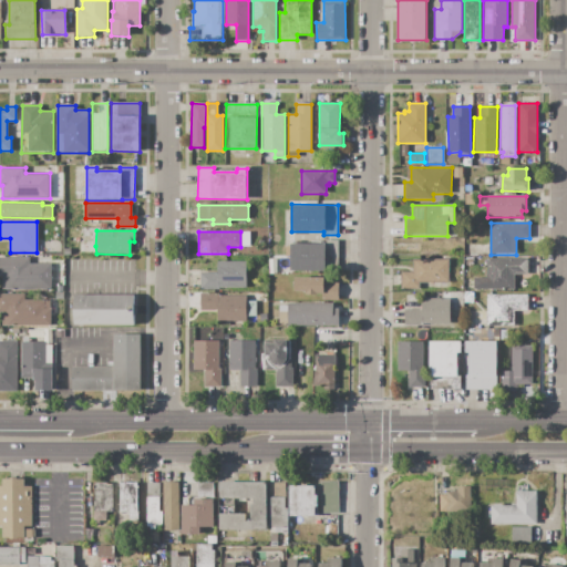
[(328,240),(338,240),(338,264),(328,264),(328,240)]
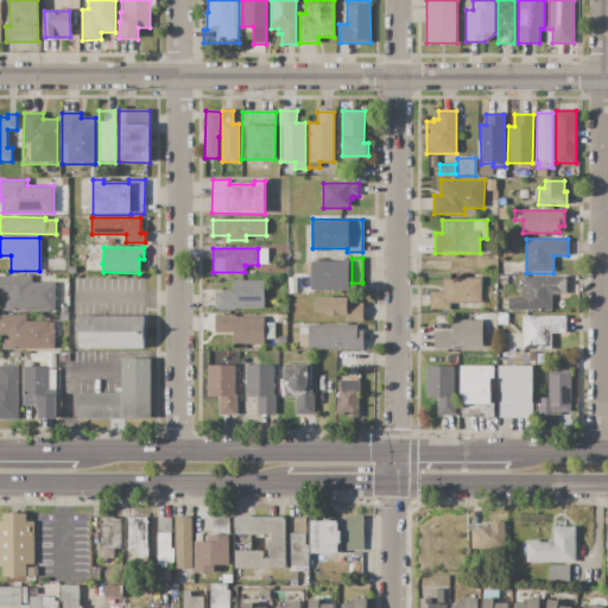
[(312,263),(349,263),(349,291),(312,291),(312,263)]
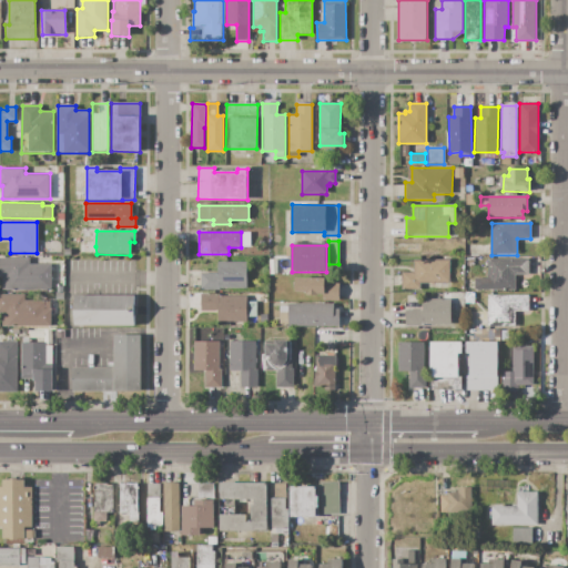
[(0,257),(30,257),(30,264),(52,264),(52,290),(2,291),(2,277),(0,277),(0,257)]
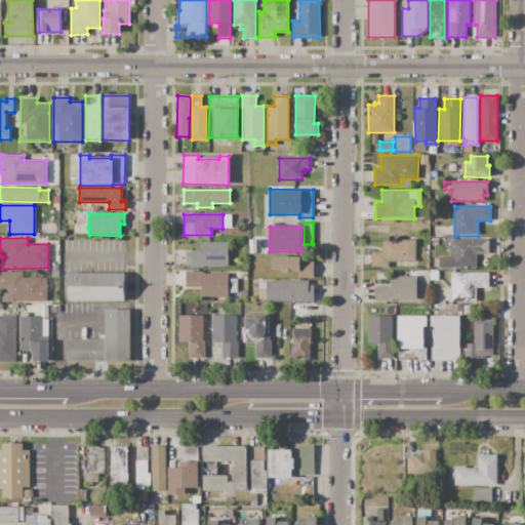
[(451,239),(489,239),(488,254),(476,253),(476,269),(438,269),(438,256),(450,256),(451,239)]
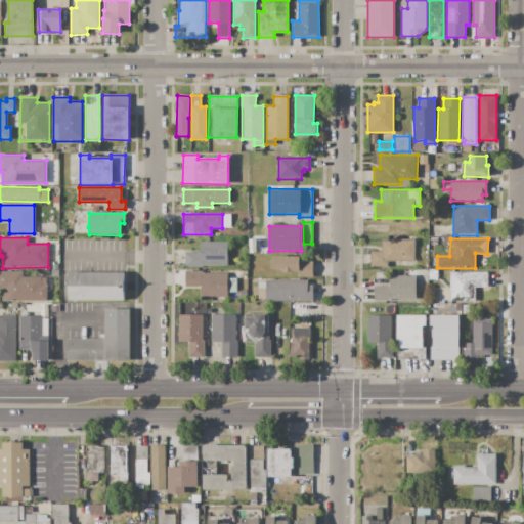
[(382,239),(415,239),(413,261),(387,261),(387,268),(370,268),(370,251),(381,252),(382,239)]
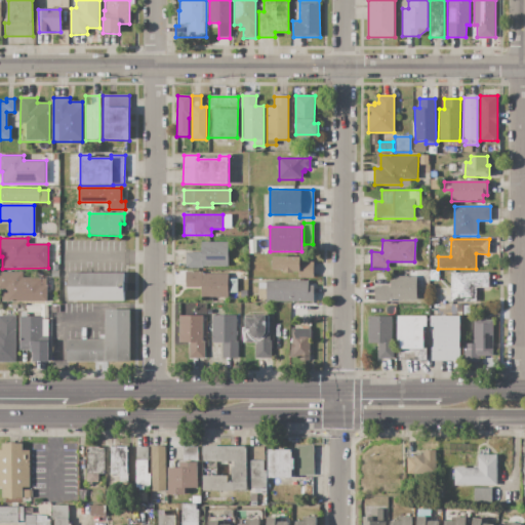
[(202,242),(228,242),(228,268),(203,267),(203,269),(186,269),(186,253),(202,253),(202,242)]
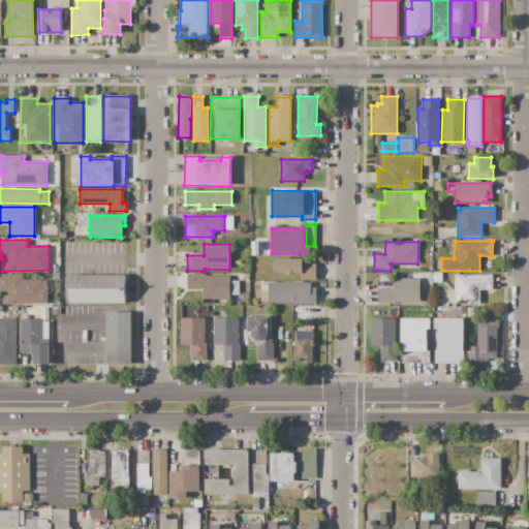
[(276,258),(303,259),(303,263),(316,263),(316,281),(301,280),(301,273),(296,273),(296,275),(286,275),(286,273),(275,273),(276,258)]
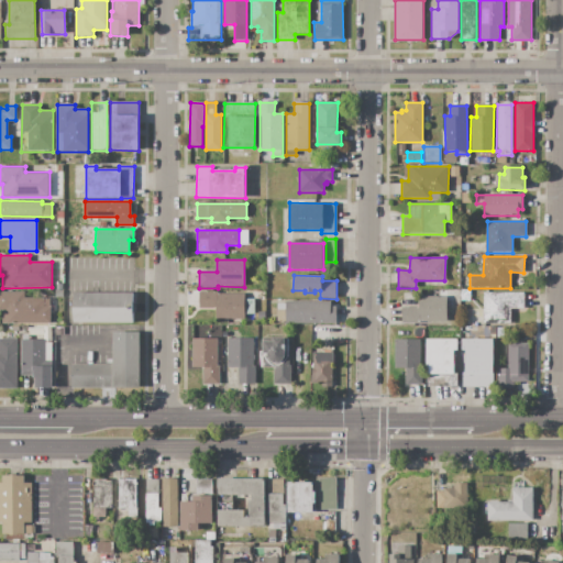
[(1,323),(1,312),(0,312),(0,291),(24,291),(24,297),(50,297),(50,323),(1,323)]
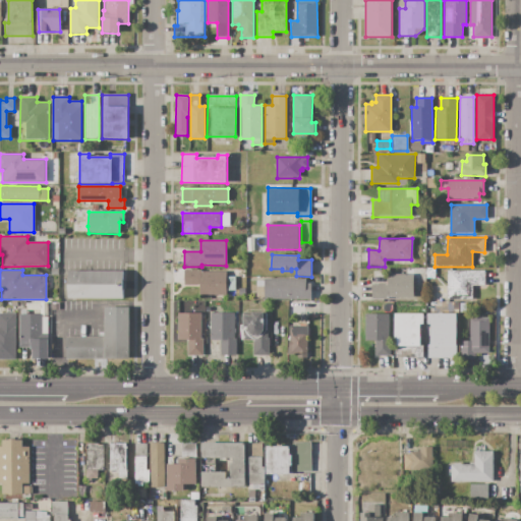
[(199,295),(199,285),(185,285),(185,270),(203,270),(203,272),(227,272),(227,277),(235,277),(235,290),(227,290),(227,295),(199,295)]
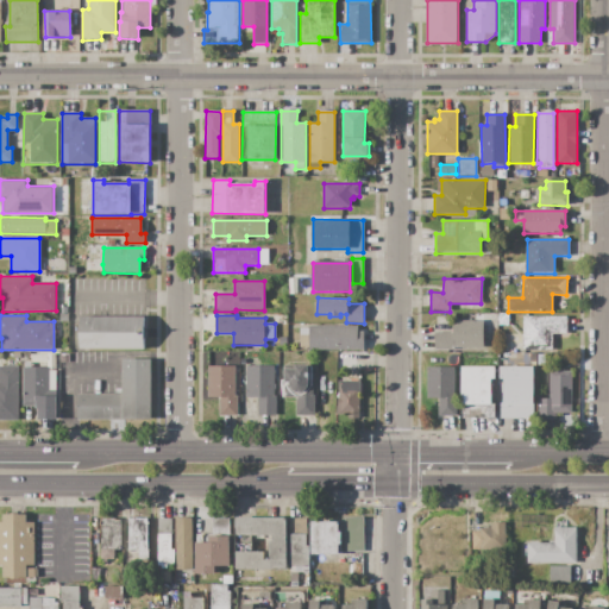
[(80,316),(144,316),(144,350),(80,350),(80,316)]
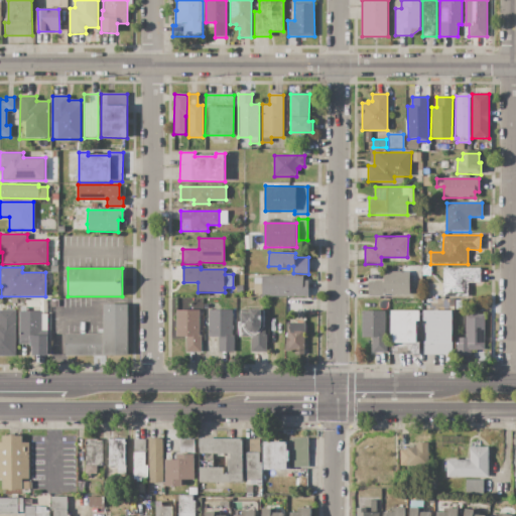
[(443,268),(481,268),(480,283),(469,283),(468,297),(442,296),(443,268)]
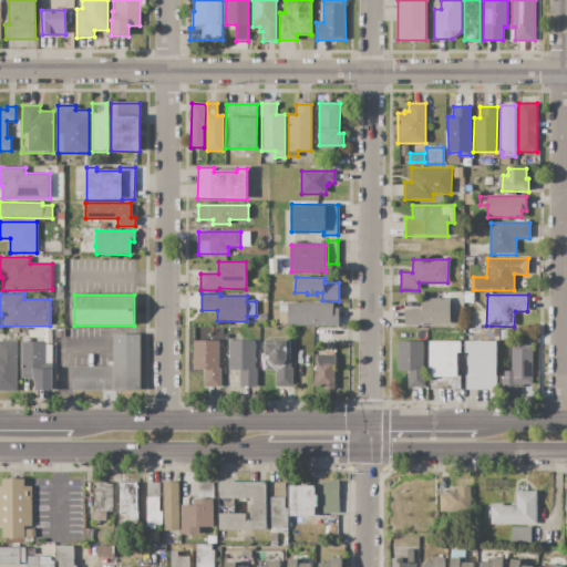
[(421,298),(450,298),(450,323),(422,323),(422,326),(404,326),(404,309),(421,309),(421,298)]
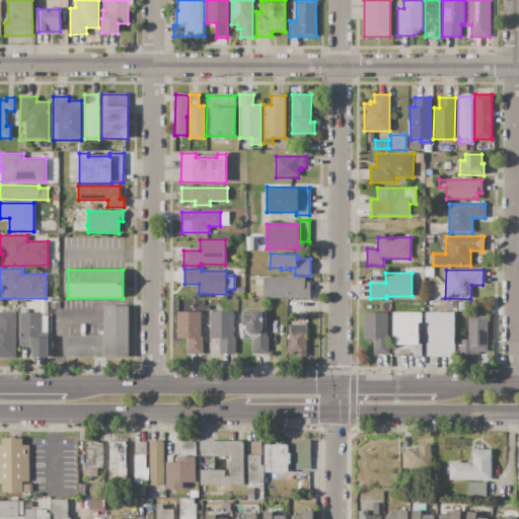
[(264,278),(305,278),(304,282),(310,282),(310,299),(263,299),(263,296),(255,296),(255,281),(264,281),(264,278)]
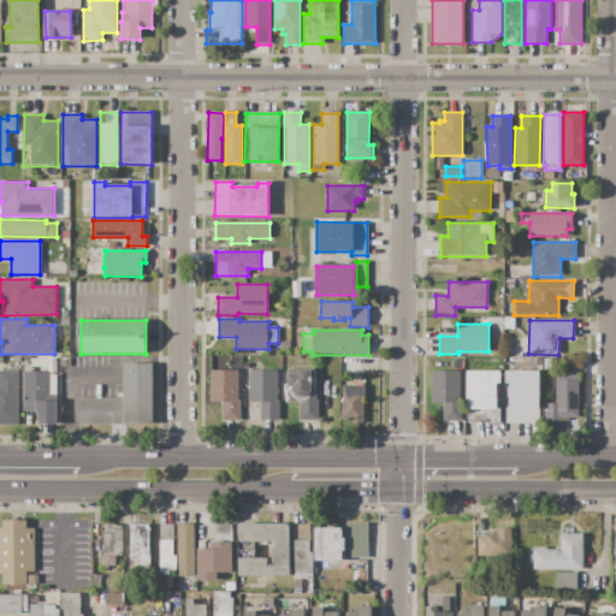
[(78,425),(78,398),(124,398),(124,363),(152,363),(152,424),(78,425)]
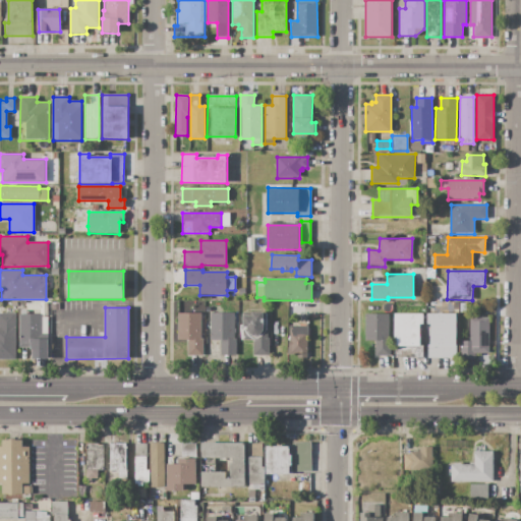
[(243,315),(251,315),(251,311),(264,311),(264,313),(267,313),(267,330),(268,330),(268,338),(270,338),(270,356),(253,356),(253,341),(243,341),(243,315)]
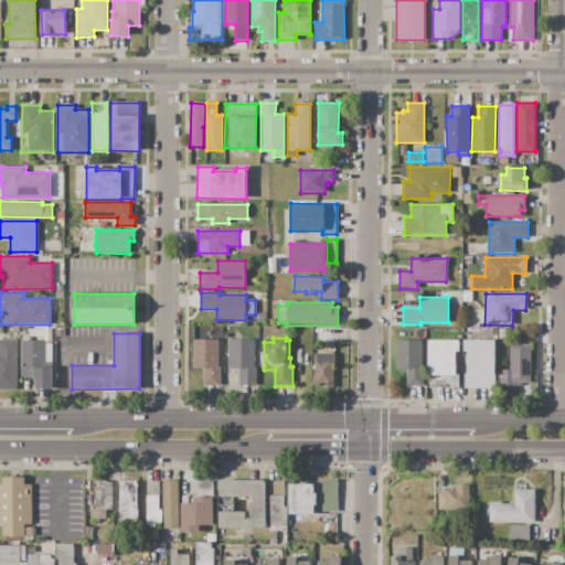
[(0,340),(17,340),(17,390),(0,390),(0,340)]
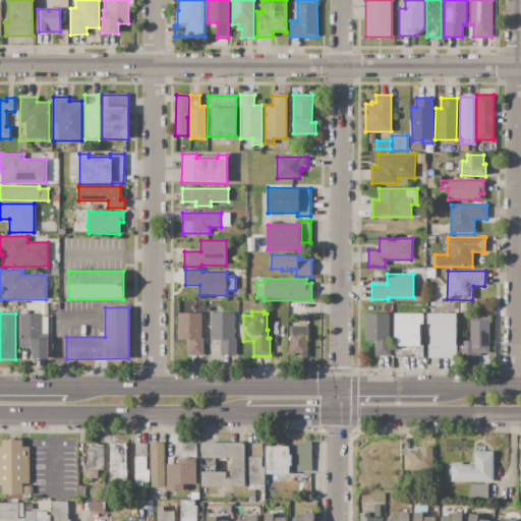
[(178,313),(200,313),(200,338),(203,338),(203,355),(187,355),(187,341),(178,341),(178,313)]
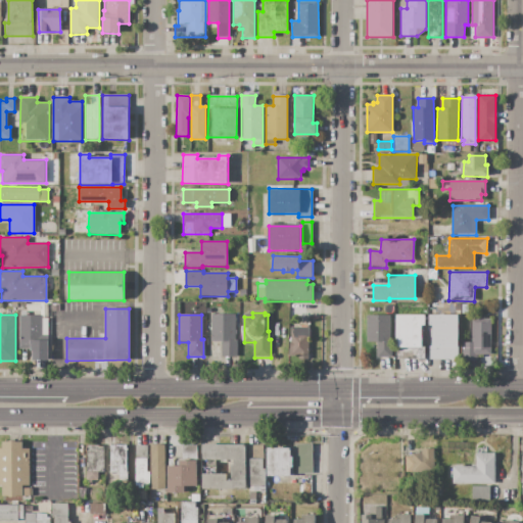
[(211,315),(236,315),(235,340),(237,340),(237,357),(222,357),(222,342),(211,342),(211,315)]
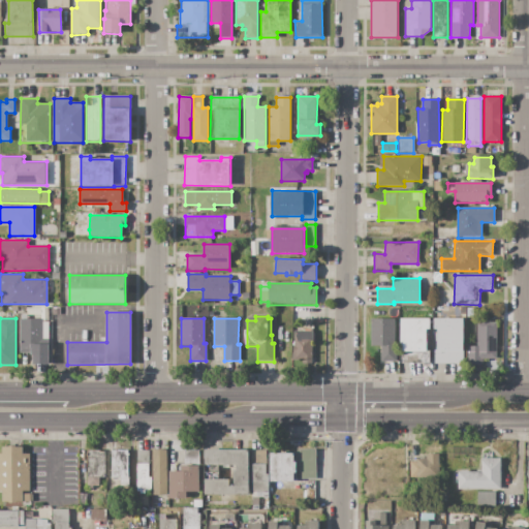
[(370,318),(395,318),(395,344),(397,344),(397,362),(381,362),(381,346),(371,346),(370,318)]
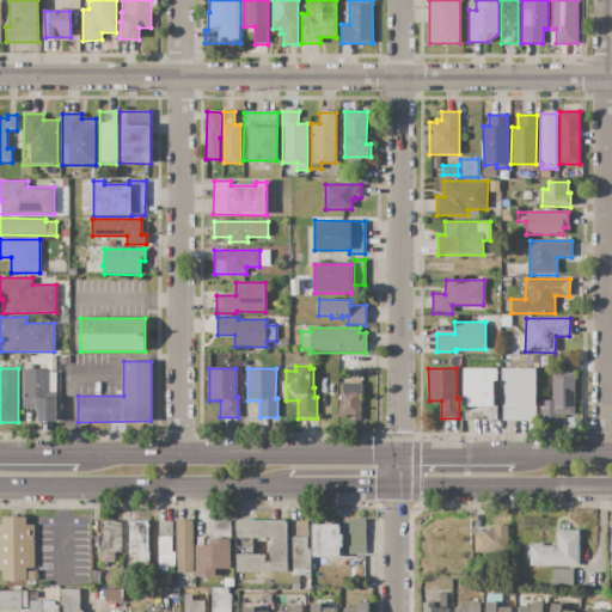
[(463,368),(497,368),(497,380),(494,380),(494,405),(496,405),(496,420),(463,421),(463,368)]
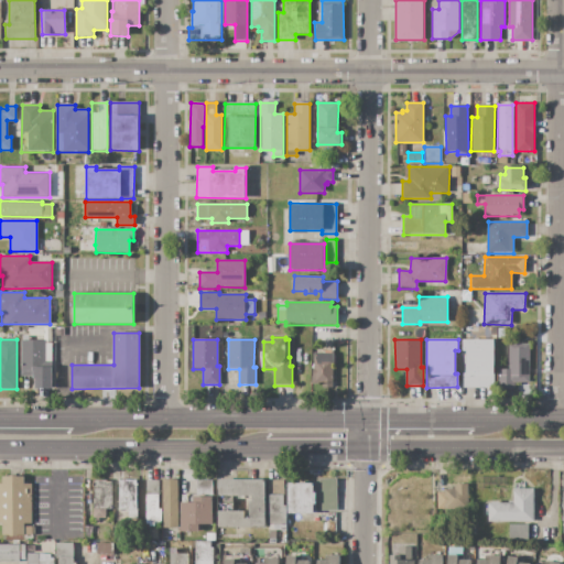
[(21,340),(45,340),(45,344),(52,344),(52,389),(33,389),(33,376),(21,376),(21,340)]
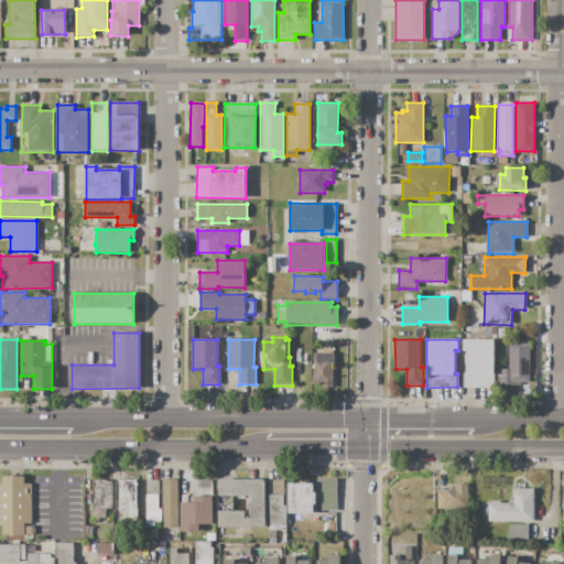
[(463,340),(495,340),(494,388),(463,388),(463,340)]
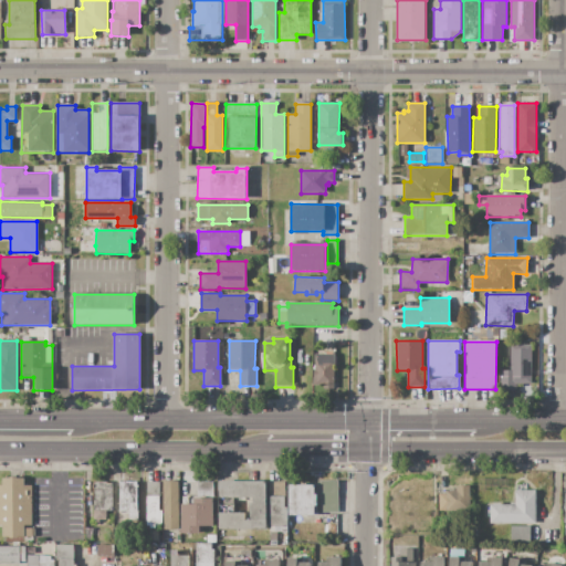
[(531,345),(532,383),(516,383),(516,389),(501,389),(501,370),(510,370),(510,345),(531,345)]
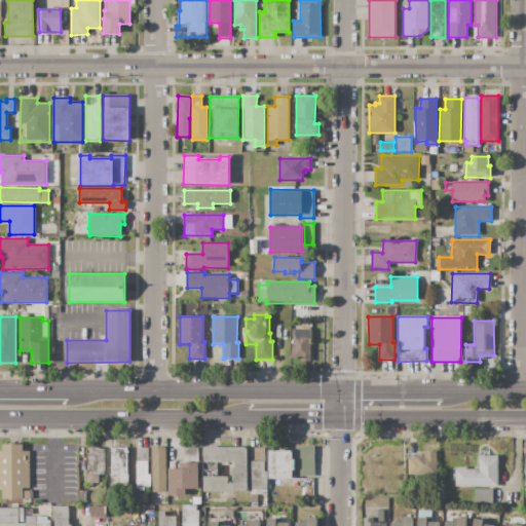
[(311,329),(311,343),(310,343),(310,362),(291,362),(292,342),(293,342),(293,330),(303,330),(303,327),(309,327),(309,329),(311,329)]
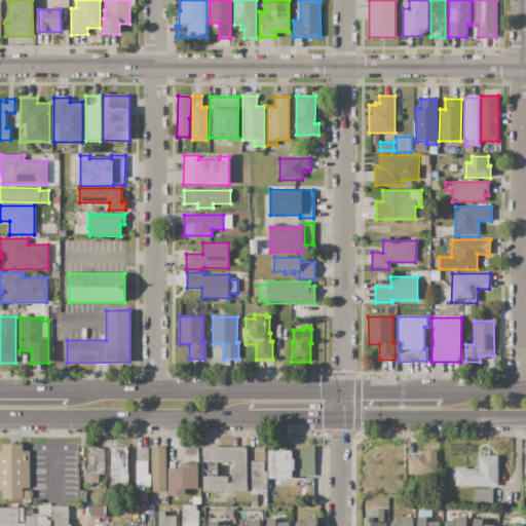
[(0,451),(2,451),(2,445),(23,445),(23,451),(30,451),(30,498),(20,498),(20,500),(7,500),(7,498),(0,498),(0,451)]
